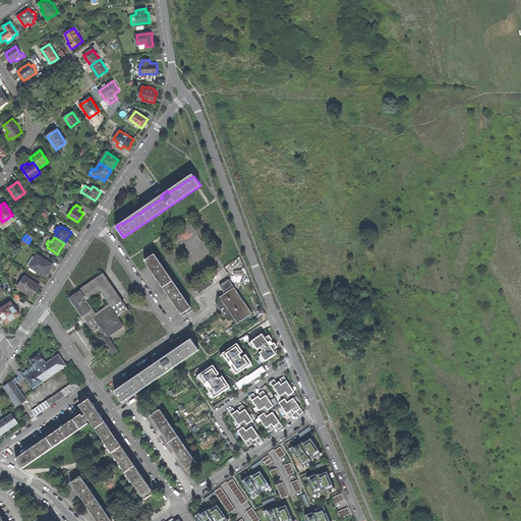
[(154,274),(162,287),(172,280),(154,253),(145,261),(154,274)]
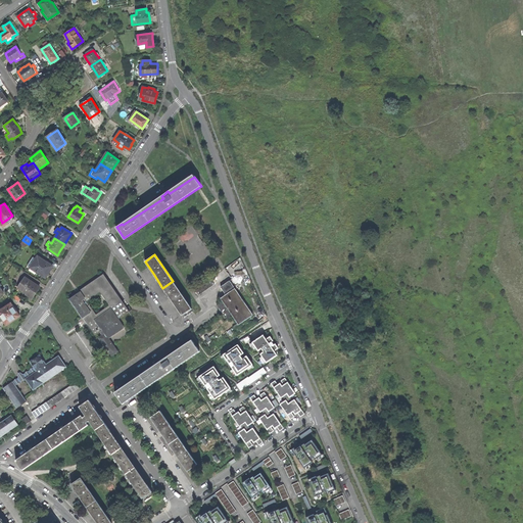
[(50,272),(53,266),(38,255),(36,258),(34,256),(27,268),(37,275),(38,272),(46,278),(50,272)]
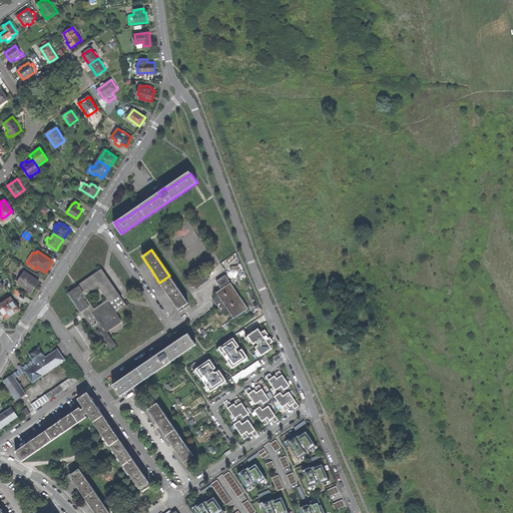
[(98,325),(101,328),(97,331),(98,332),(98,331),(110,348),(115,344),(105,330),(120,320),(121,321),(122,321),(116,313),(127,305),(120,295),(119,295),(107,277),(102,269),(79,285),(78,284),(77,285),(78,286),(77,286),(75,287),(68,291),(69,293),(69,294),(80,311),(82,310),(85,314),(87,317),(86,318),(93,328),(98,325)]
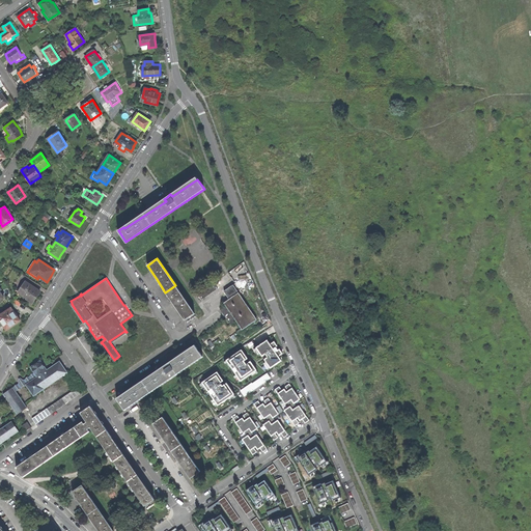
[(40,291),(26,281),(22,286),(18,289),(17,291),(27,298),(27,299),(32,303),(36,298),(40,291)]
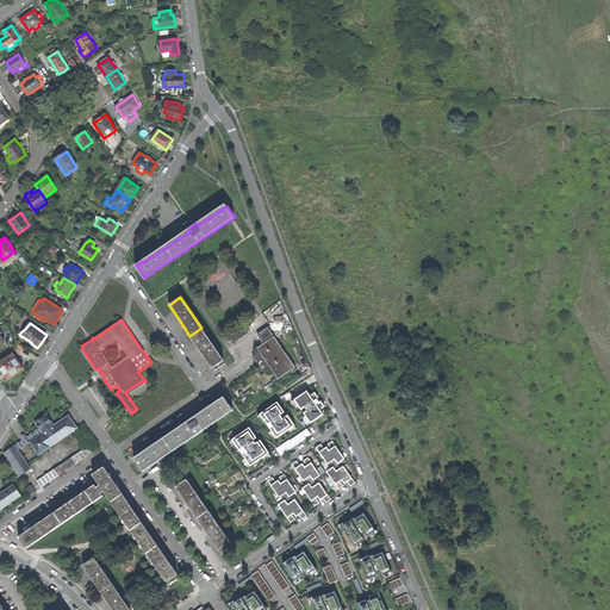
[(225,338),(230,344),(250,330),(246,324),(225,338)]
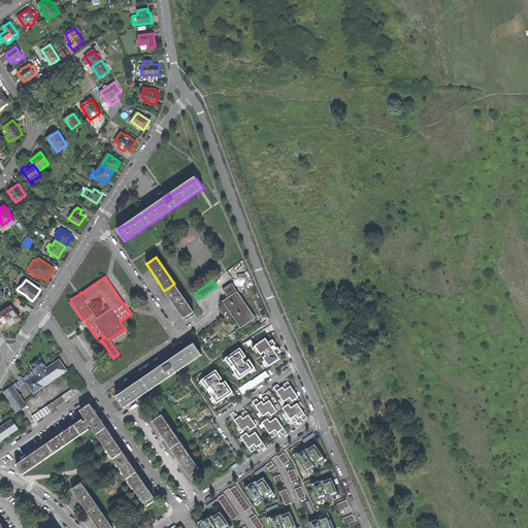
[(223,289),(228,296),(236,290),(231,283),(223,289)]
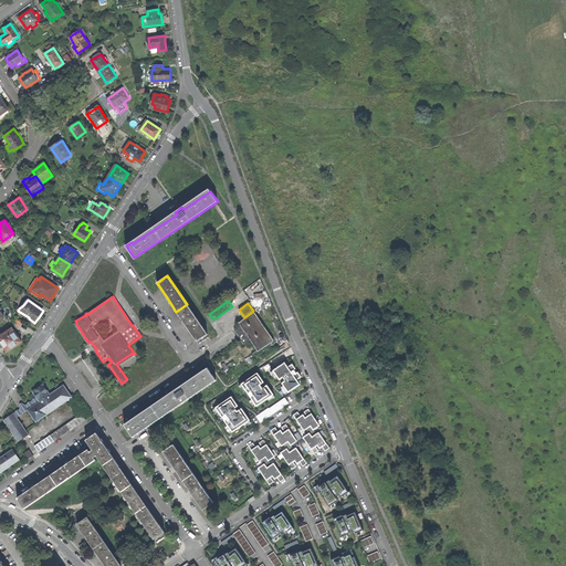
[(197,341),(207,334),(187,304),(176,312),(187,327),(197,341)]
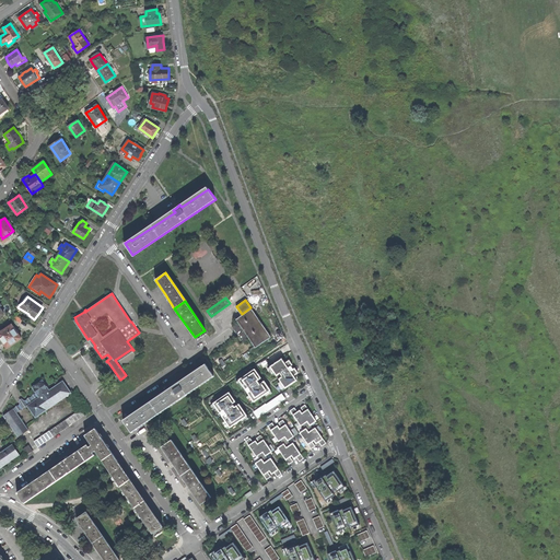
[(256,306),(261,315),(267,311),(261,302),(256,306)]
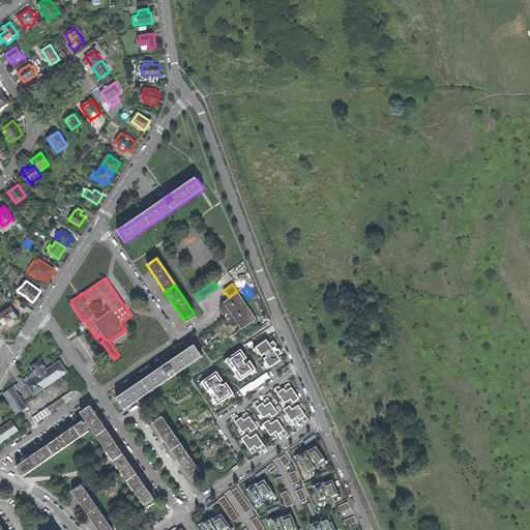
[(229,297),(224,301),(225,304),(219,308),(230,323),(235,319),(240,327),(235,330),(236,332),(257,319),(238,291),(237,291),(229,297)]
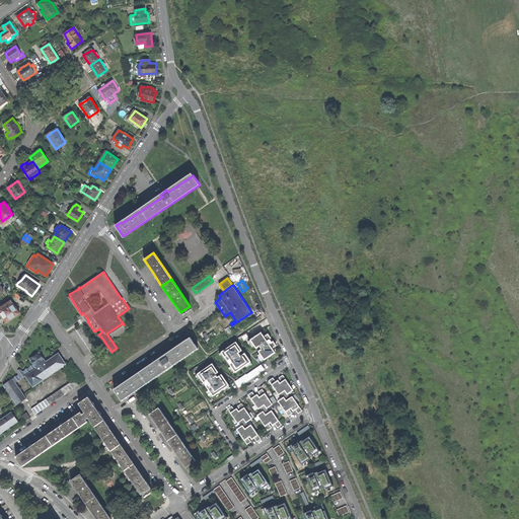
[(255,292),(249,295),(251,301),(257,298),(255,292)]
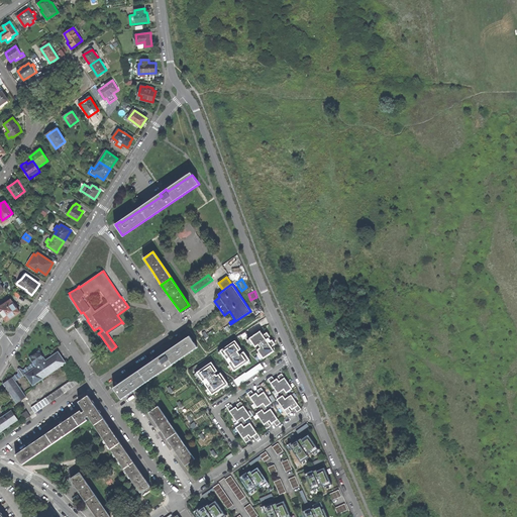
[(11,299),(8,300),(9,301),(2,306),(0,307),(0,310),(2,315),(6,320),(19,312),(16,307),(11,299)]
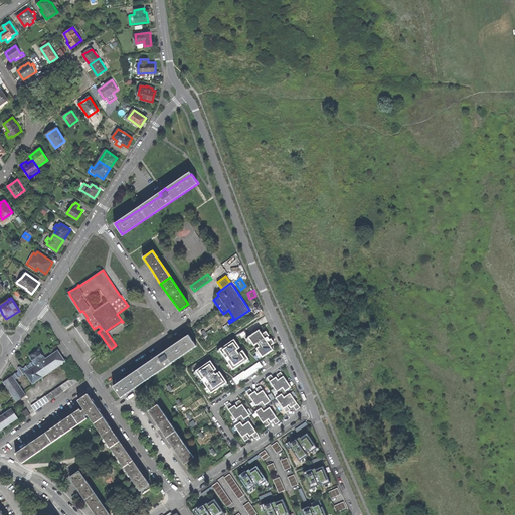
[(264,334),(262,330),(250,337),(256,345),(260,343),(261,345),(263,348),(260,349),(265,357),(275,350),(272,346),(276,343),(273,338),(270,340),(268,338),(270,336),(268,332),(264,334)]
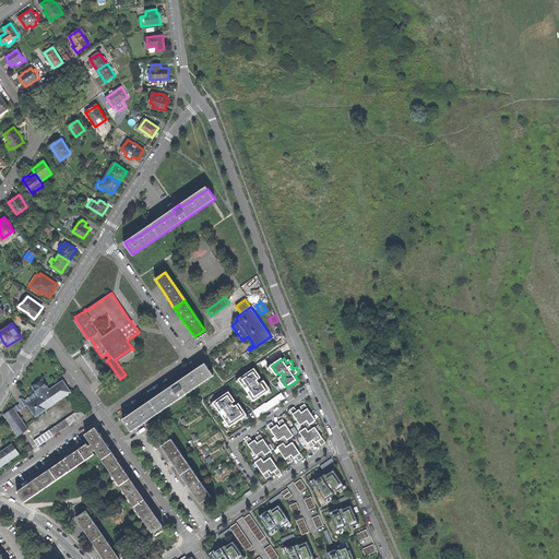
[(206,365),(179,383),(186,393),(213,375),(206,365)]
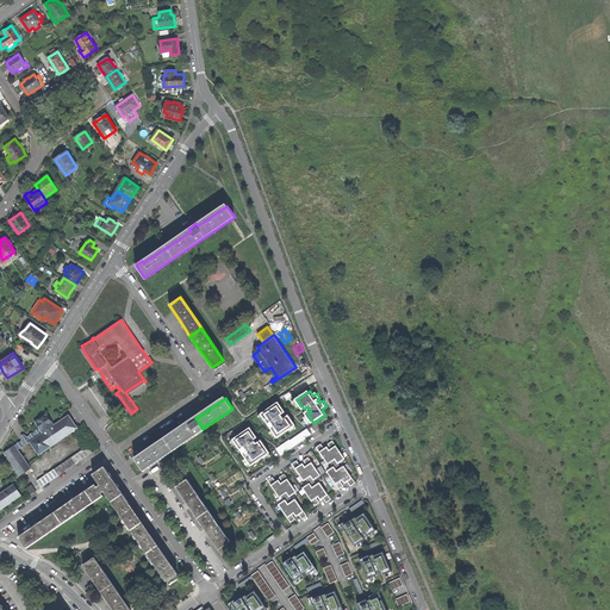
[(280,403),(263,415),(280,439),(298,425),(291,416),(287,419),(285,416),(284,415),(287,412),(280,403)]
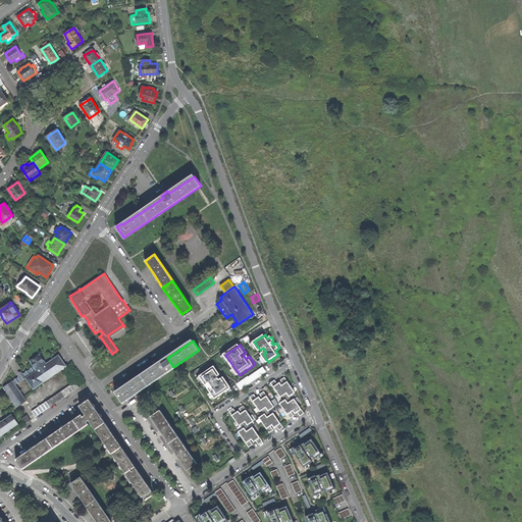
[(30,361),(34,367),(37,371),(25,378),(33,389),(66,366),(59,355),(46,364),(40,354),(30,361)]
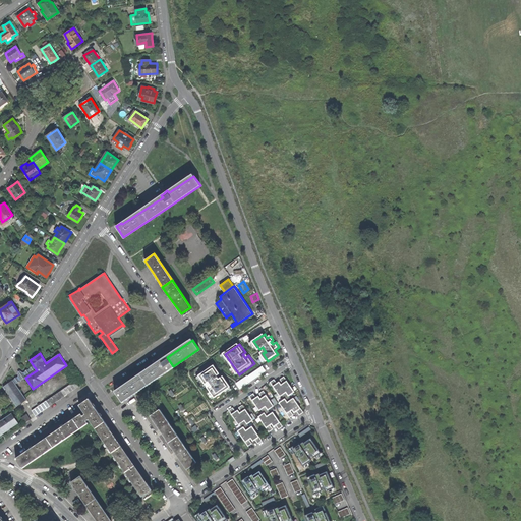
[(163,360),(140,375),(148,385),(173,366),(167,357),(163,360)]
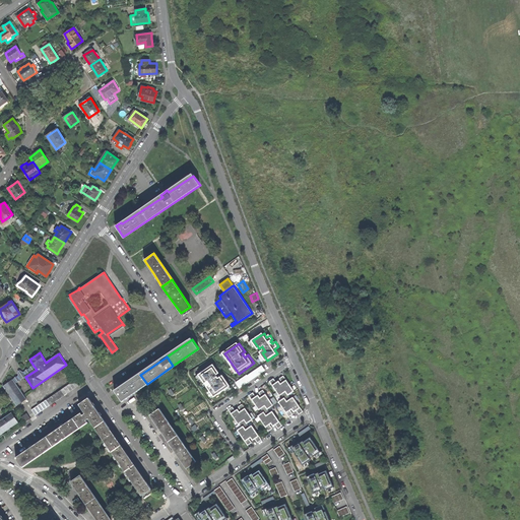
[(219,373),(213,365),(199,375),(205,383),(207,382),(210,387),(207,389),(213,397),(231,386),(224,377),(221,379),(219,376),(217,374),(219,373)]
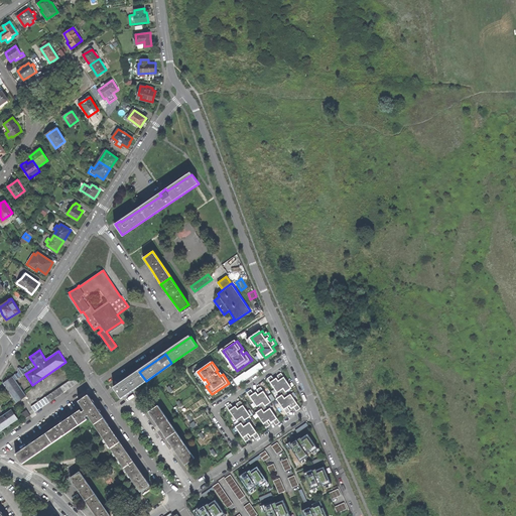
[(15,380),(25,374),(36,367),(33,363),(21,372),(18,374),(13,377),(13,376),(3,383),(16,402),(26,396),(15,380)]
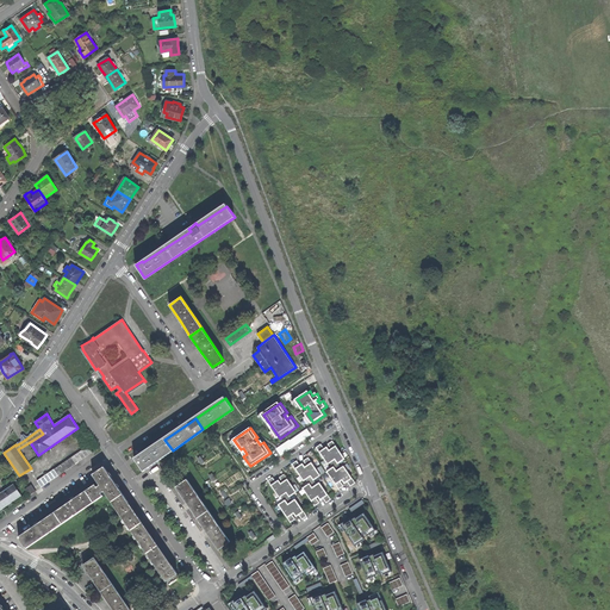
[(281,456),(312,435),(307,429),(291,441),(291,440),(277,449),(281,456)]
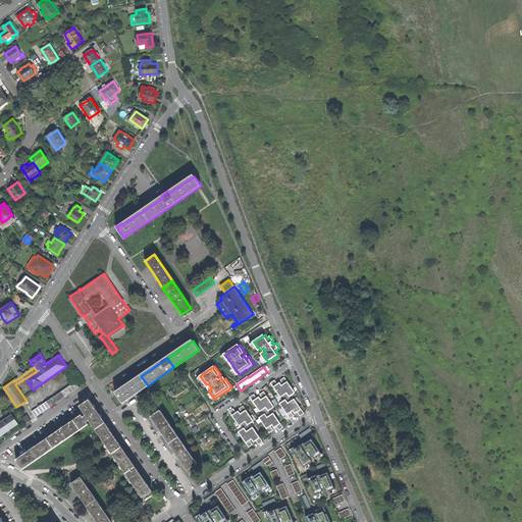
[(122,403),(148,385),(141,376),(120,389),(119,388),(114,392),(122,403)]
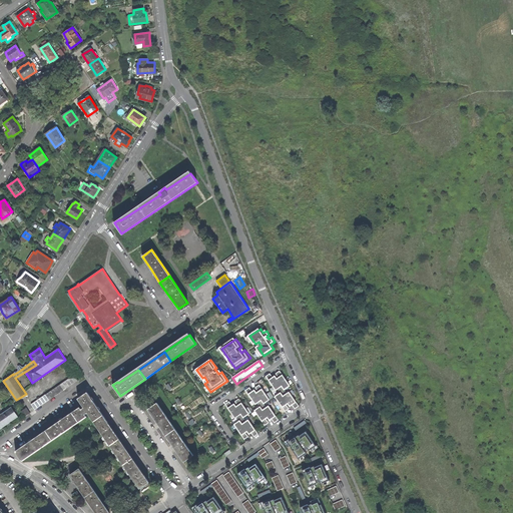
[(269,375),(267,377),(277,391),(279,389),(283,387),(285,391),(291,387),(280,372),(277,374),(279,378),(278,379),(276,377),(274,378),(271,374),(269,375)]
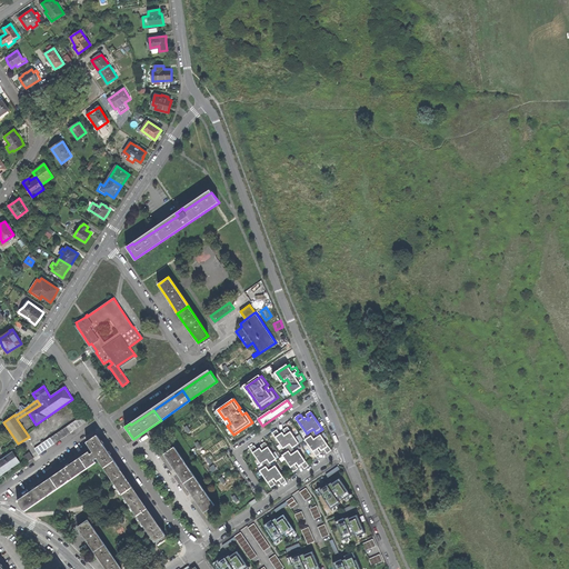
[(277,432),(273,435),(283,449),(287,448),(290,446),(292,449),(296,447),(300,443),(289,426),(283,429),(282,430),(282,432),(280,433),(279,431),(277,432)]
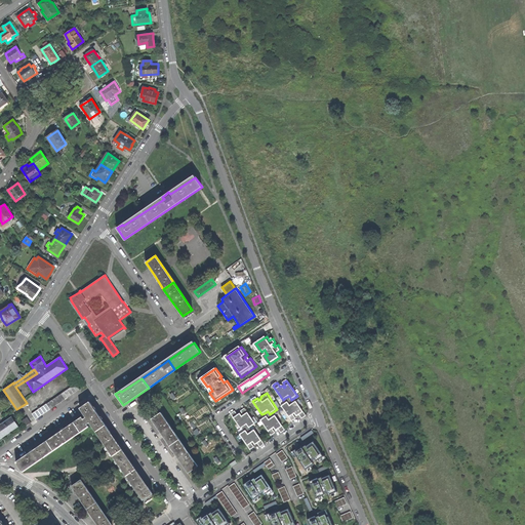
[(287,403),(282,406),(292,421),(294,420),(296,419),(293,414),(295,413),(297,416),(298,415),(299,414),(303,418),(307,416),(296,402),(294,403),(291,400),(289,396),(285,398),(287,403)]
